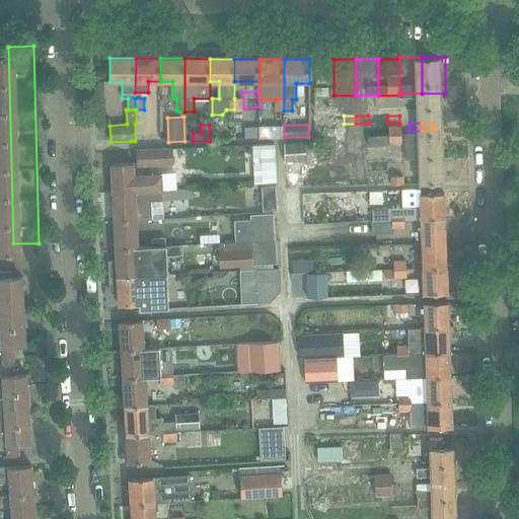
[(405,149),(444,149),(444,131),(434,131),(422,131),(409,131),(405,131),(405,149)]
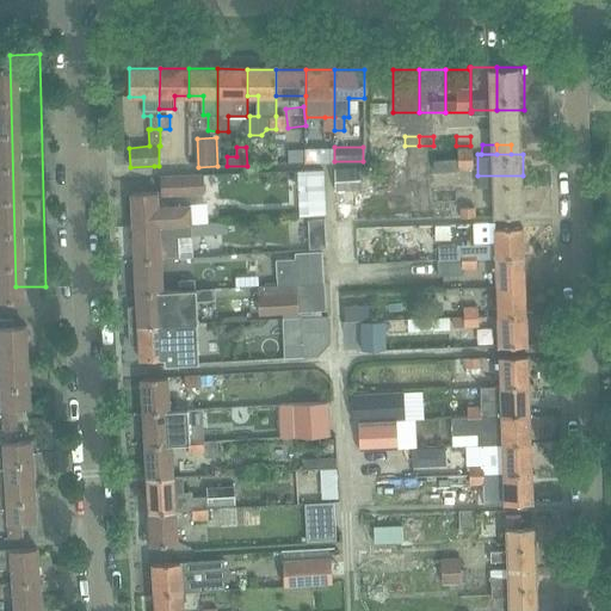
[(449,161),(438,161),(438,176),(449,176),(449,161)]
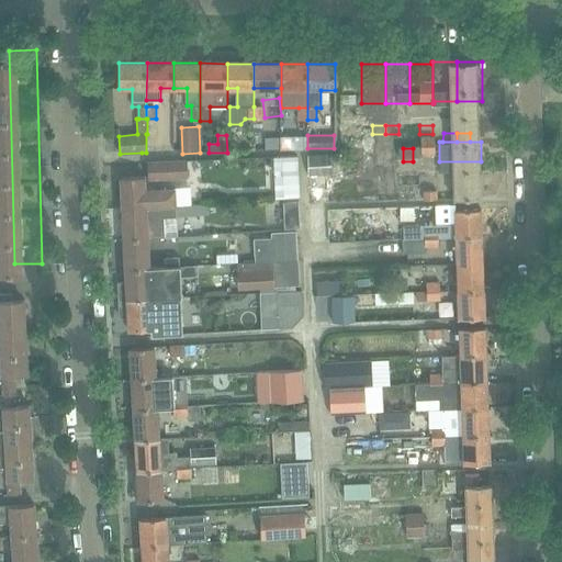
[(329,176),(330,155),(307,155),(307,176),(329,176)]
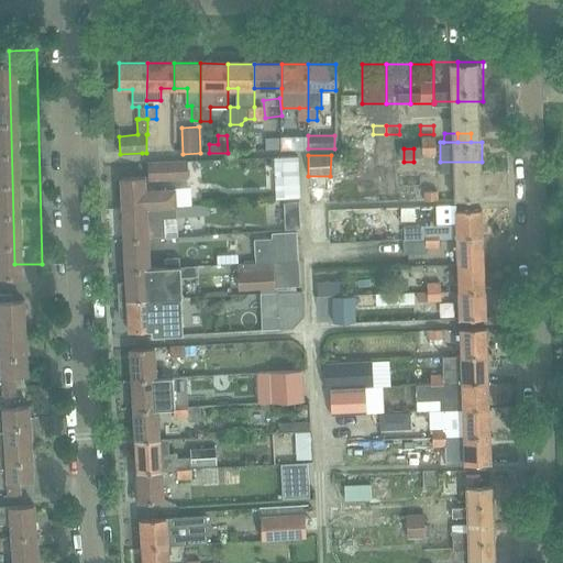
[(148,164),(150,179),(187,177),(186,162),(148,164)]
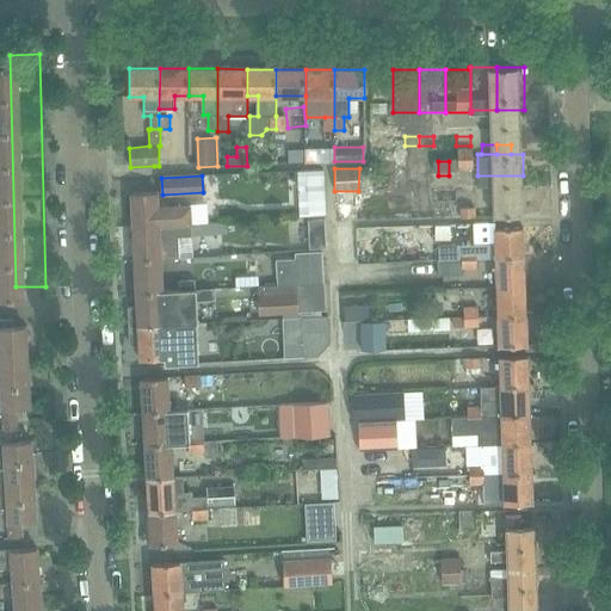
[(449,176),(438,176),(438,190),(449,190),(449,176)]
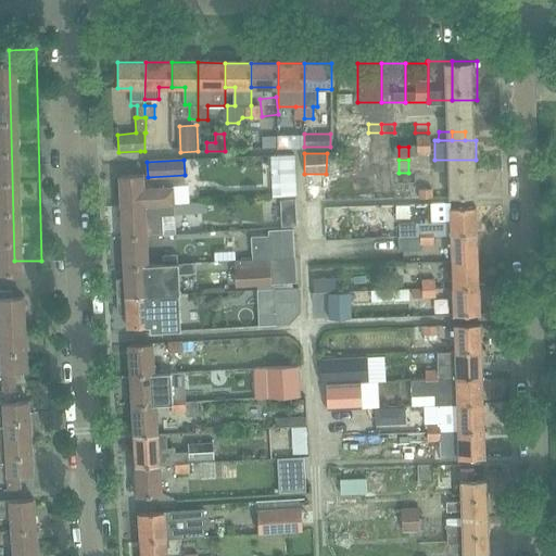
[(434,160),(434,178),(476,178),(476,160),(434,160)]
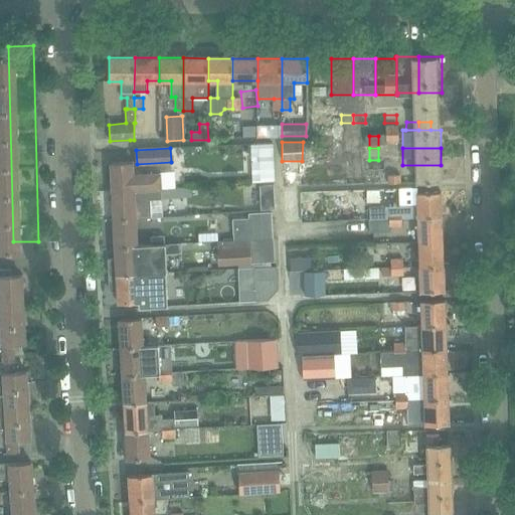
[(111,163),(112,191),(162,189),(161,173),(134,174),(133,162),(111,163)]
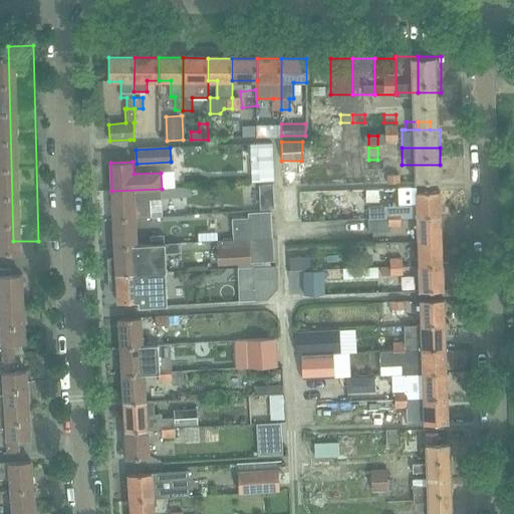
[(440,165),(402,165),(402,183),(440,183),(440,165)]
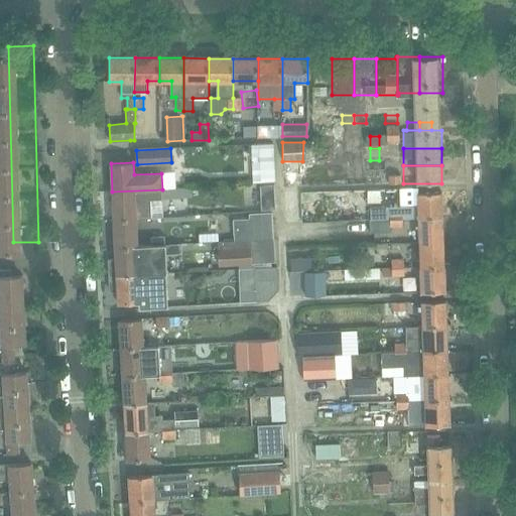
[(379,170),(370,170),(370,183),(379,183),(379,170)]
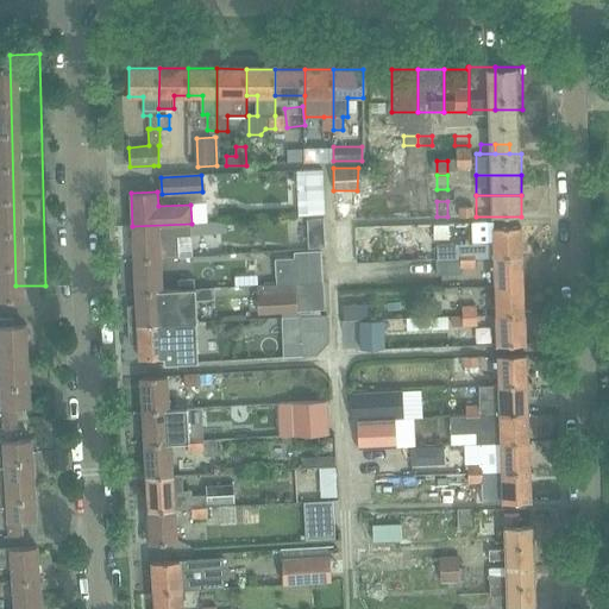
[(466,231),(468,217),(452,215),(451,230),(466,231)]
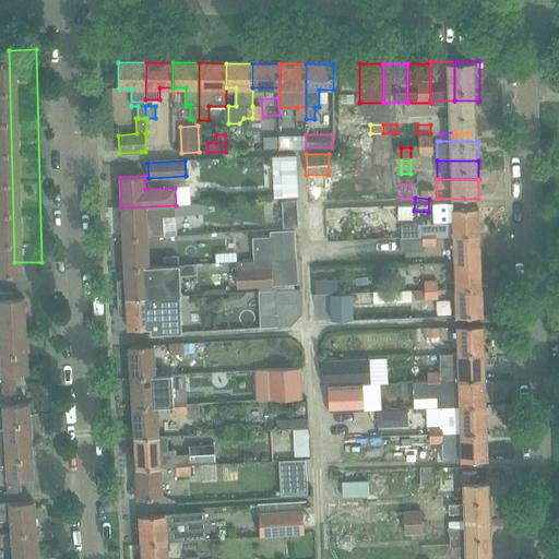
[(297,201),(282,202),(283,230),(298,229),(297,201)]
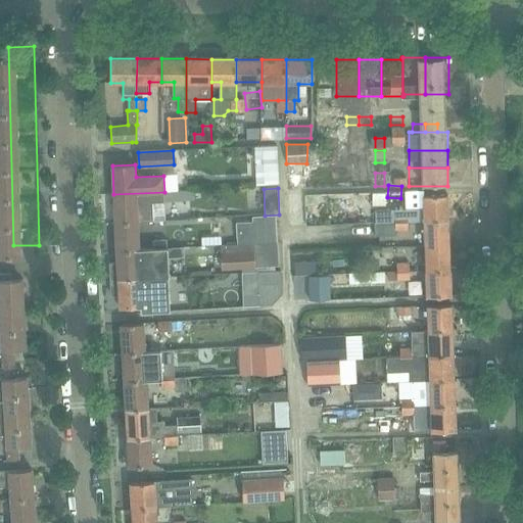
[(352,218),(365,218),(365,189),(352,189),(352,218)]
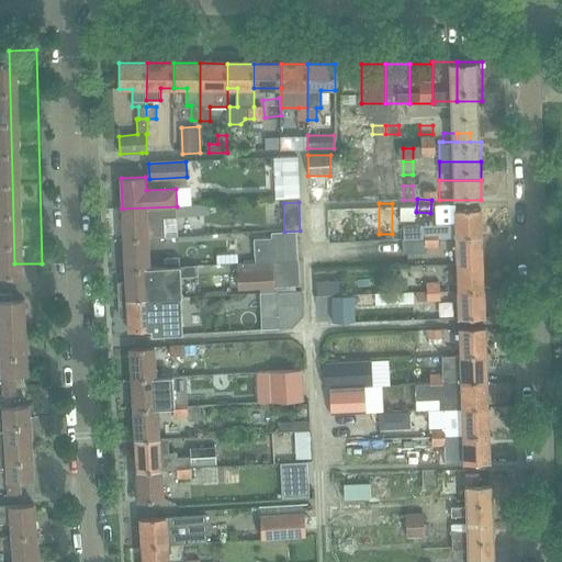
[(209,204),(177,206),(177,217),(210,216),(209,204)]
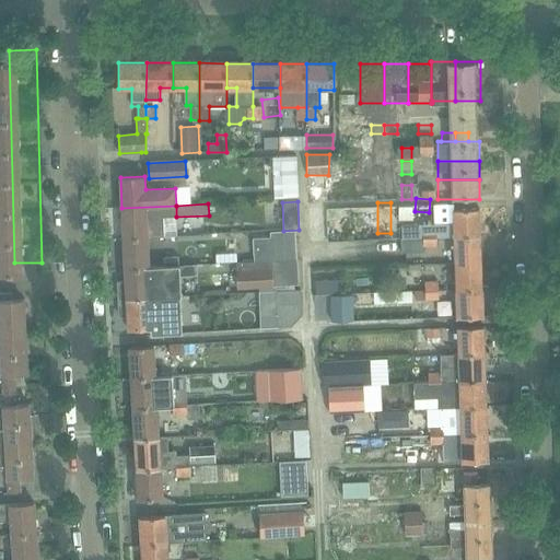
[(121,208),(124,238),(148,237),(148,238),(164,237),(164,236),(163,218),(176,217),(176,206),(121,208)]
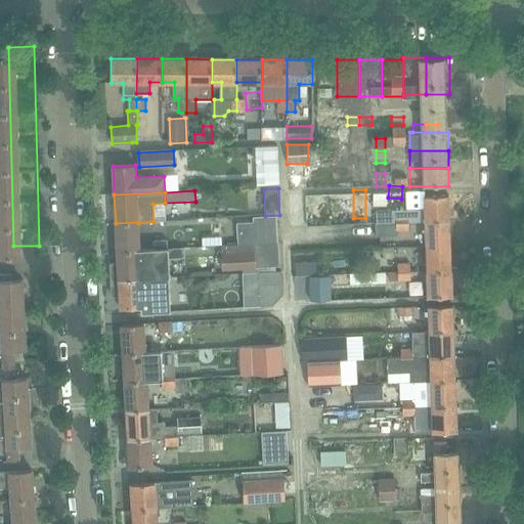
[(346,215),(345,193),(335,193),(336,215),(346,215)]
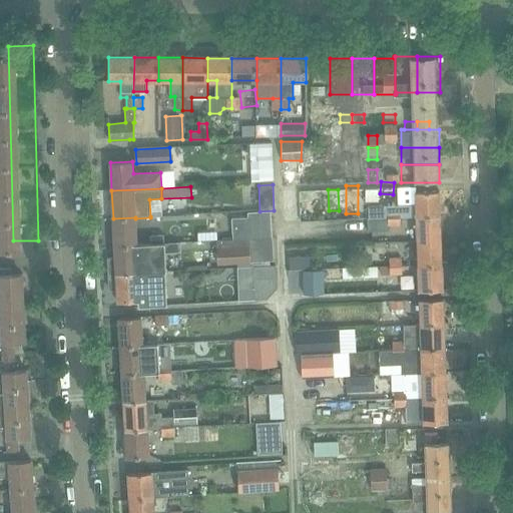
[(400,217),(416,216),(440,216),(439,191),(416,192),(416,204),(369,206),(369,218),(373,218),(400,217)]
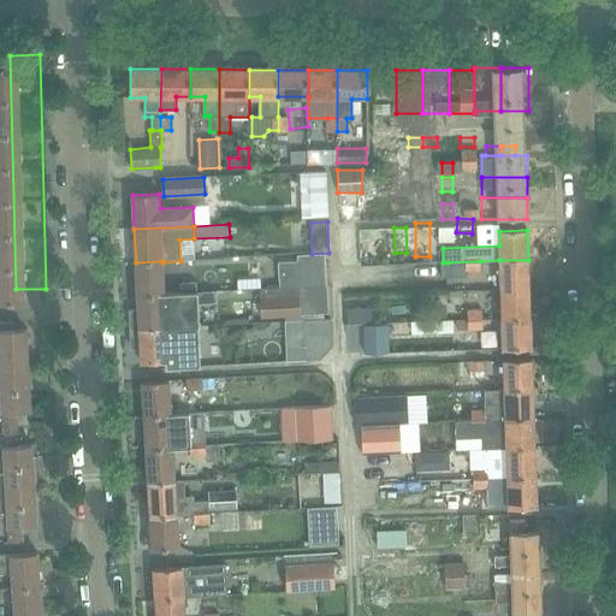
[(300,256),(301,286),(327,285),(325,255),(300,256)]
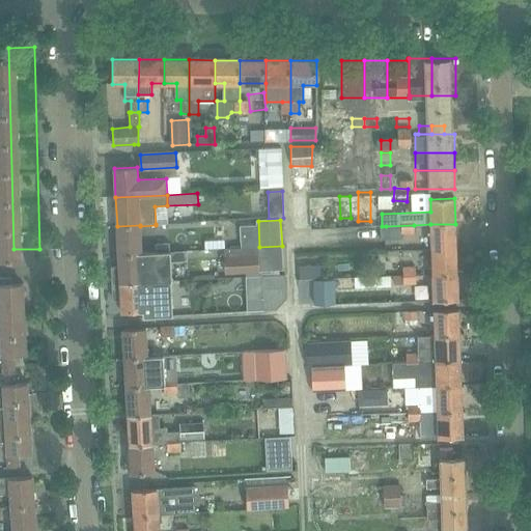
[(200,224),(201,240),(227,239),(226,223),(200,224)]
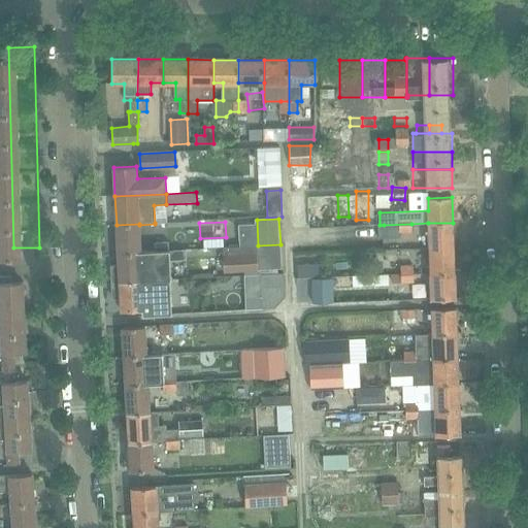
[(429,234),(429,248),(454,248),(453,223),(428,223),(411,224),(411,232),(413,235),(429,234)]
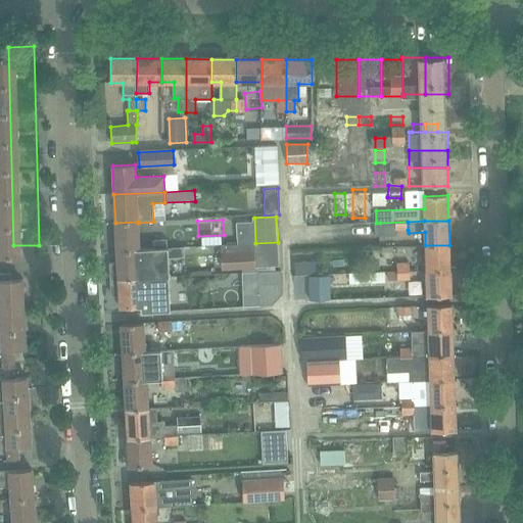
[(0,222),(0,248),(10,248),(10,222),(0,222)]
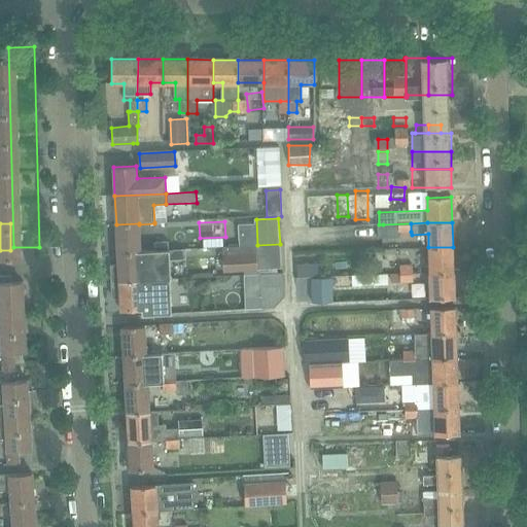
[(139,223),(116,224),(117,252),(140,251),(139,224),(139,223)]
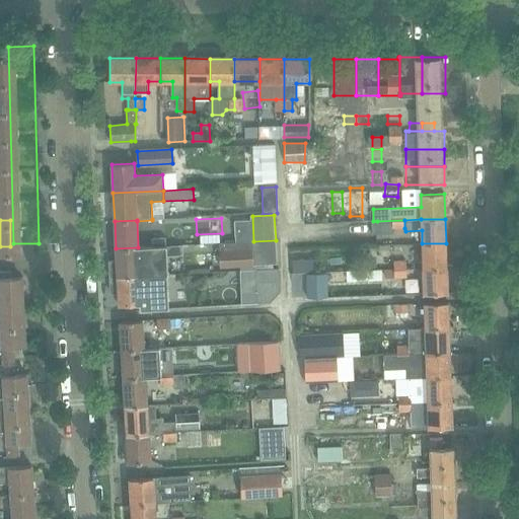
[(404,228),(404,220),(377,221),(377,230),(392,229),(404,228)]
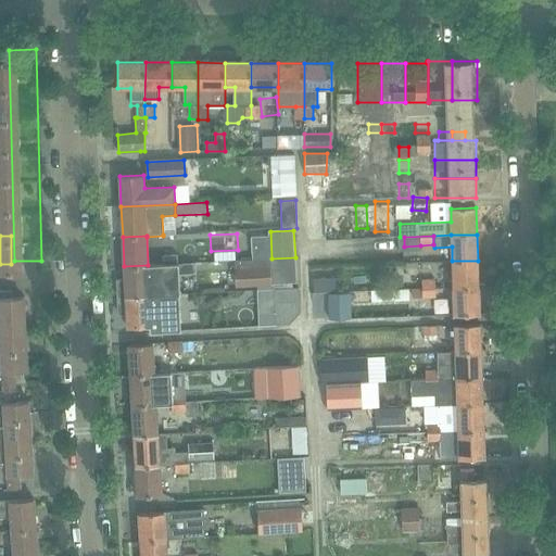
[(176,254),(164,255),(164,265),(167,264),(176,264),(176,254)]
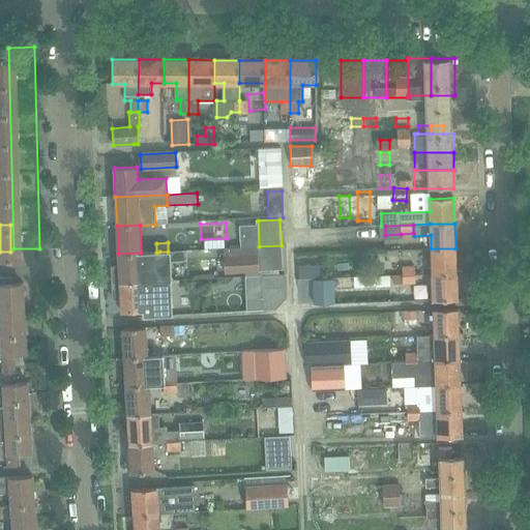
[(225,248),(225,257),(226,273),(283,270),(282,245),(225,248)]
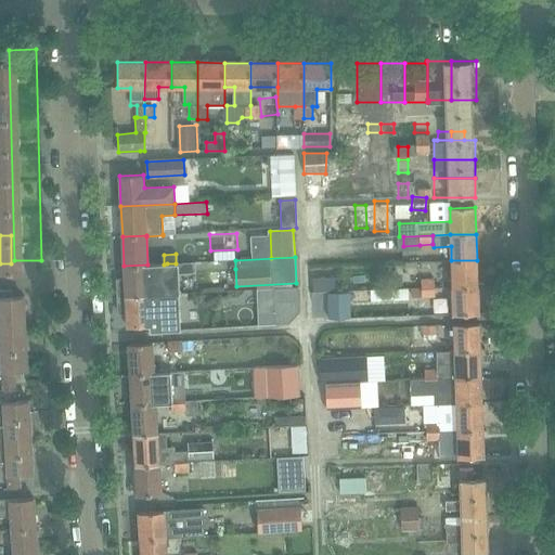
[(451,260),(452,287),(478,286),(477,260),(451,260)]
